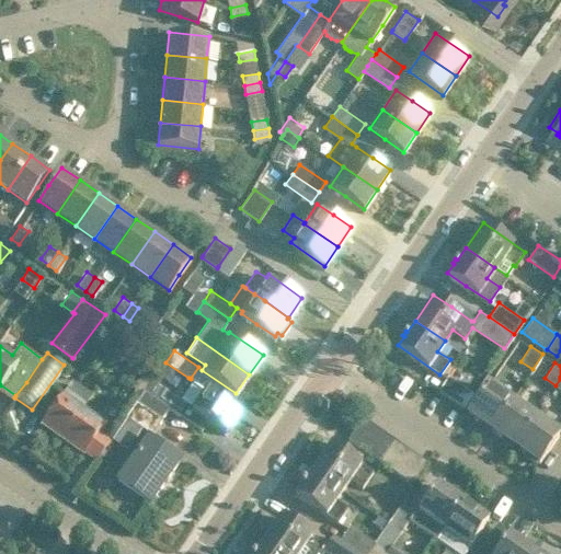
[(438,389),(464,406),(473,392),(448,374),(438,389)]
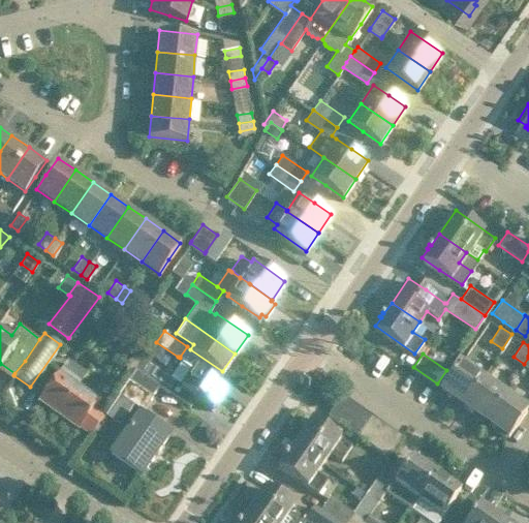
[(180,385),(195,396),(213,407),(225,388),(180,357),(180,358),(178,357),(182,360),(170,376),(143,357),(135,367),(136,367),(159,383),(169,391),(177,379),(181,382),(180,385)]
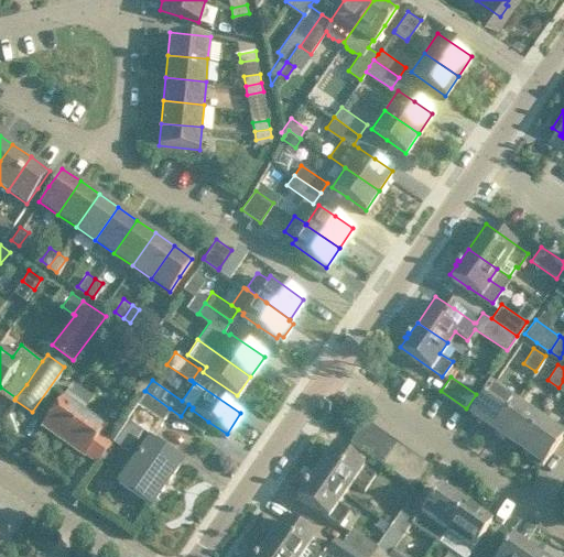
[(71,381),(54,405),(42,424),(84,452),(88,448),(100,457),(112,438),(99,430),(106,423),(82,406),(90,395),(71,381)]
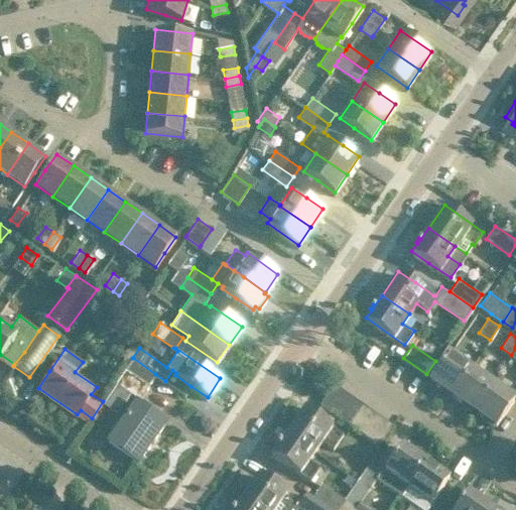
[(430,378),(453,393),(471,367),(448,351),(430,377),(430,378)]
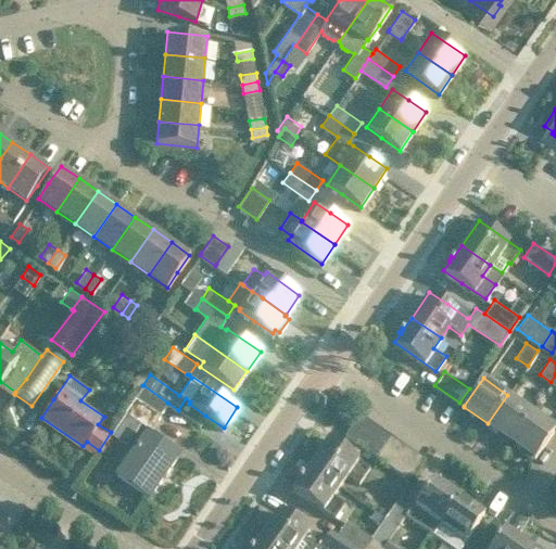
[(150,428),(160,413),(167,403),(143,385),(142,385),(135,396),(125,411),(150,428)]
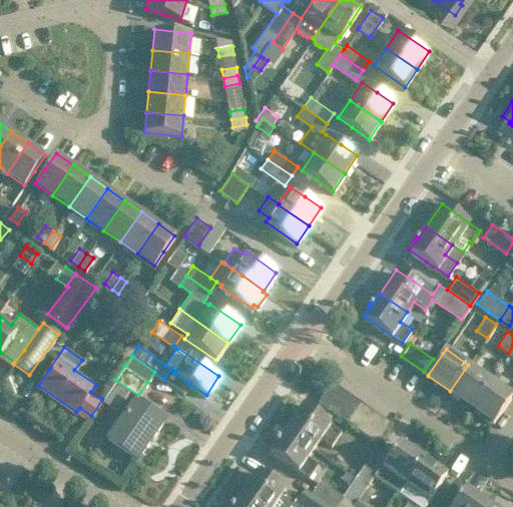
[(450,391),(471,406),(490,380),(468,365),(450,391)]
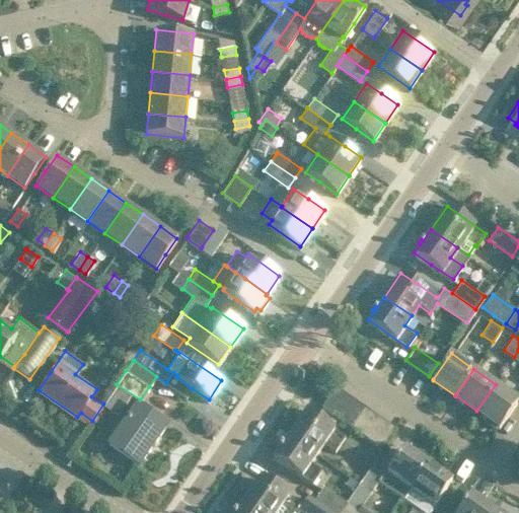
[(346,390),(336,384),(321,405),(331,412),(346,390)]
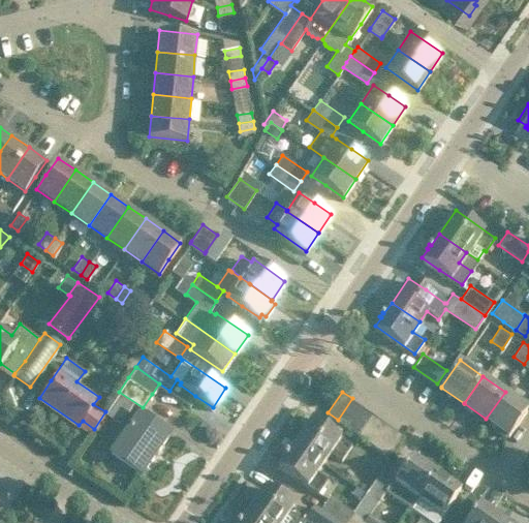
[(505,392),(486,419),(508,435),(527,407),(505,392)]
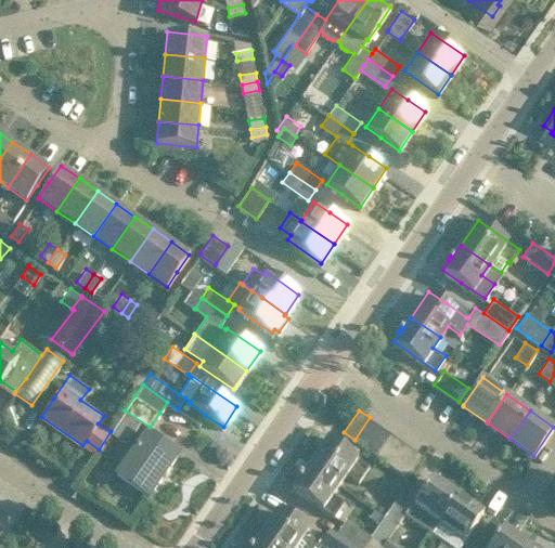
[(381,425),(370,417),(355,440),(365,447),(381,425)]
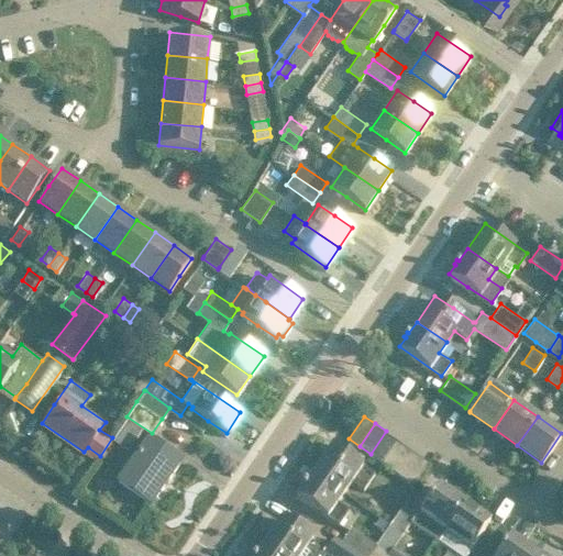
[(381,460),(397,438),(386,431),(371,454),(381,460)]
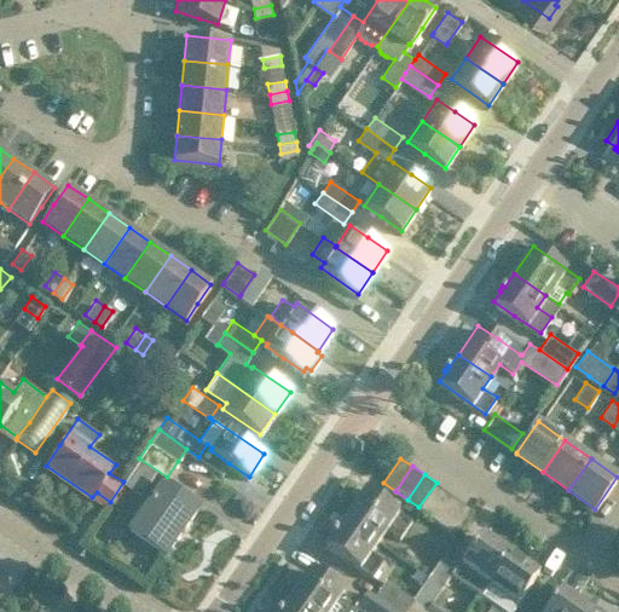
[(198,507),(178,492),(162,483),(144,509),(132,525),(168,550),(198,507)]
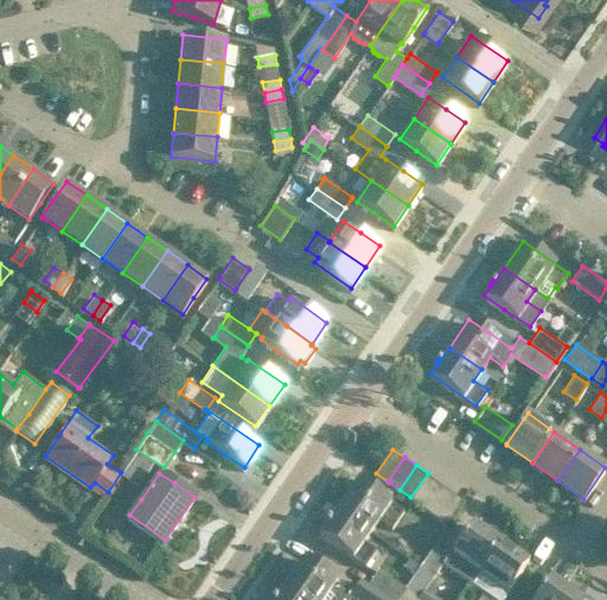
[(422,505),(439,482),(428,473),(410,497),(422,505)]
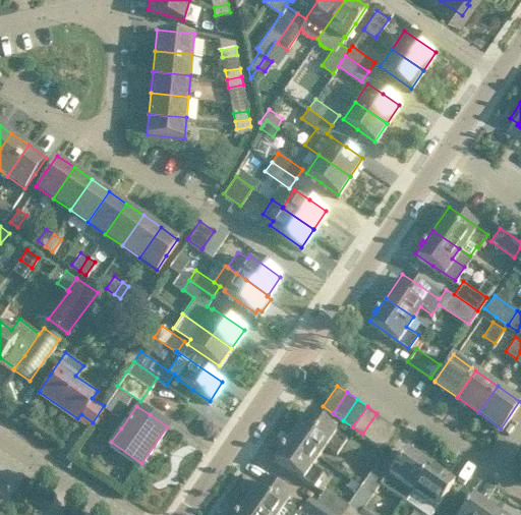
[(346,437),(324,421),(307,410),(291,435),(319,453),(326,444),(337,451),(346,437)]
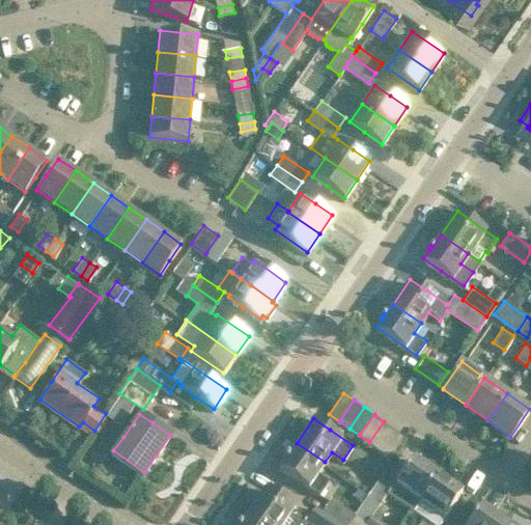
[(380,449),(394,429),(384,421),(369,442),(380,449)]
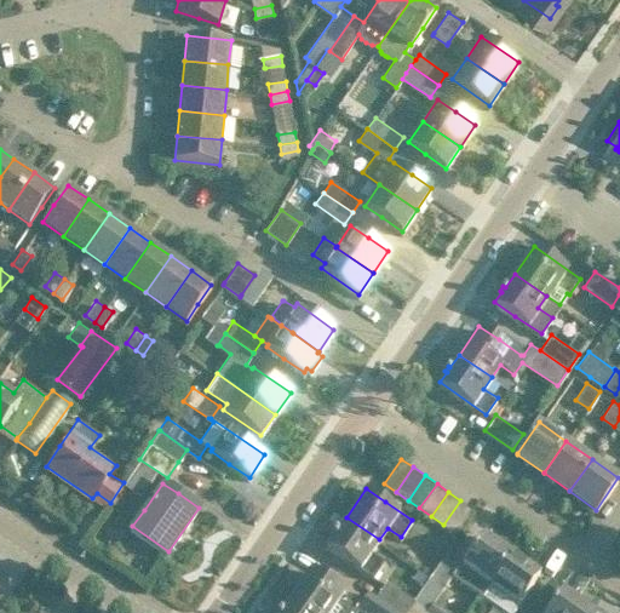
[(460,500),(443,525),(455,533),(472,508),(460,500)]
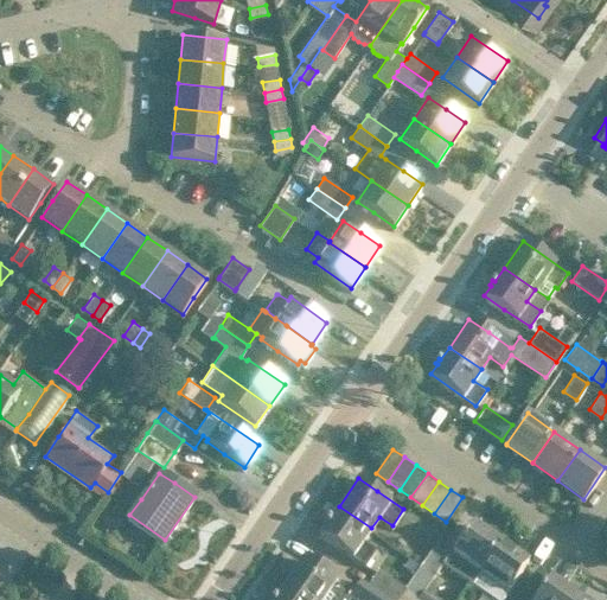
[(363,540),(371,528),(339,506),(330,519),(327,518),(325,522),(327,523),(320,533),(339,547),(366,565),(377,549),(363,540)]
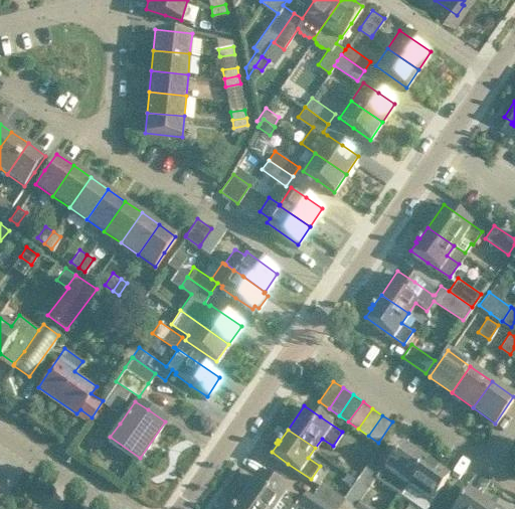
[(376,475),(401,493),(407,484),(424,459),(401,443),(390,459),(384,468),(381,468),(376,475)]
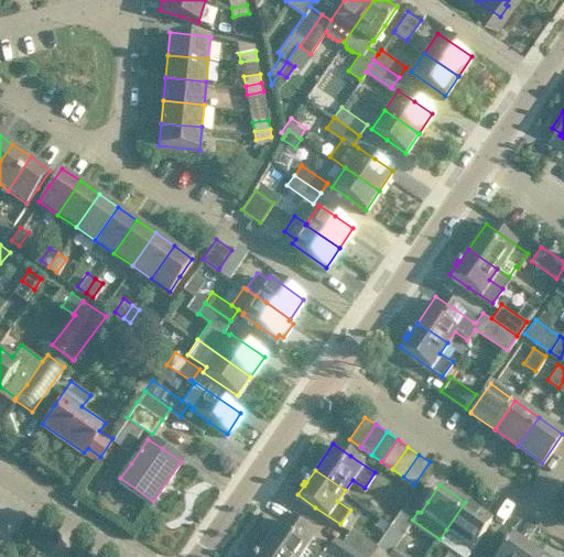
[(446,530),(440,539),(465,556),(472,547),(478,537),(491,520),(465,502),(446,530)]
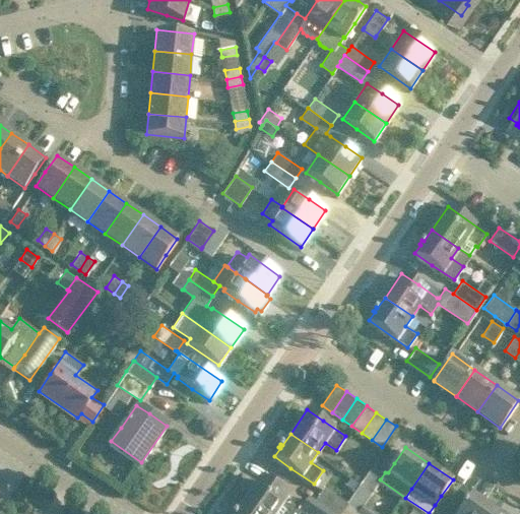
[(345,506),(356,513),(380,479),(385,472),(373,464),(361,483),(348,502),(345,506)]
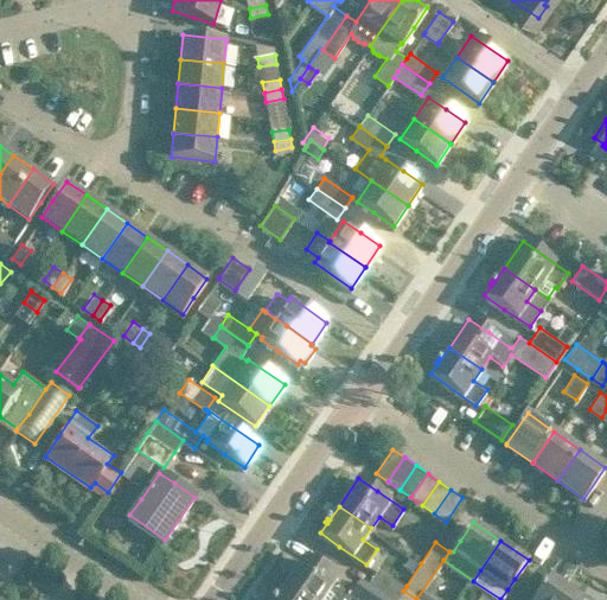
[(410,555),(404,565),(414,570),(420,562),(410,555)]
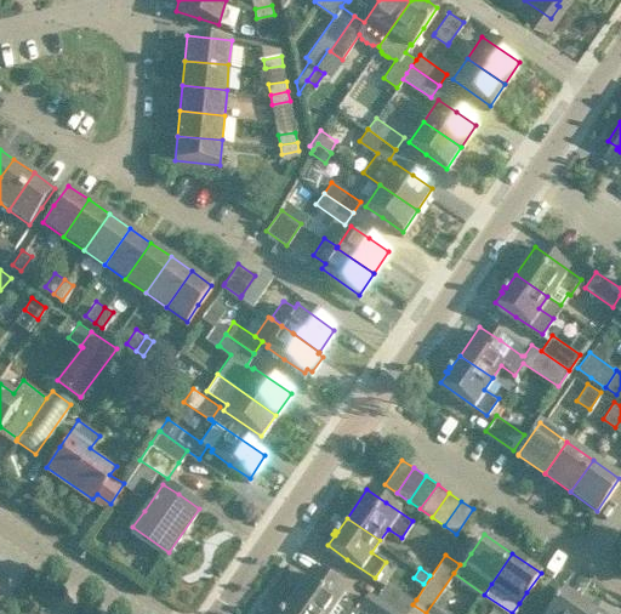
[(311,569),(291,598),(314,613),(354,613),(359,608),(365,613),(366,613),(400,613),(376,597),(369,592),(362,603),(358,601),(331,583),(311,569)]
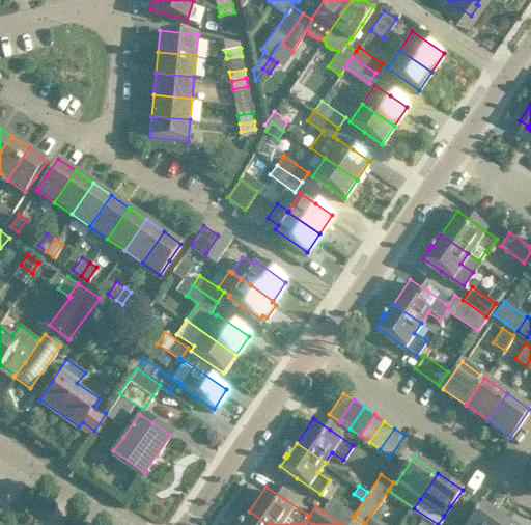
[(346,524),(353,517),(356,513),(331,496),(322,510),(342,524),(346,524)]
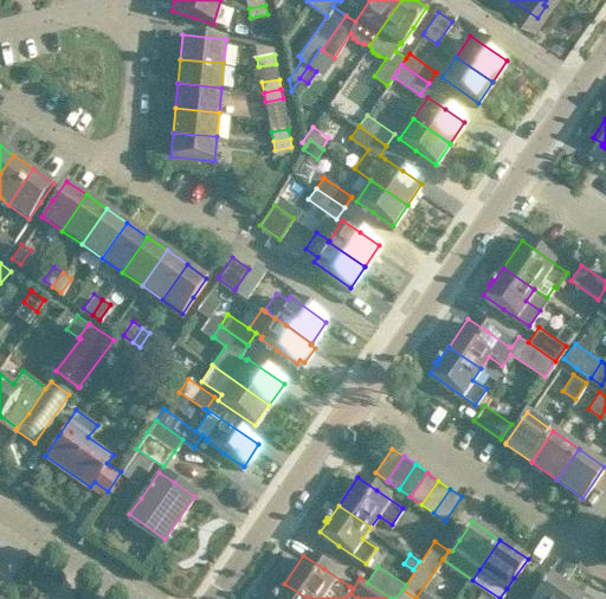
[(533,598),(573,598),(578,593),(550,574),(537,594),(533,598)]
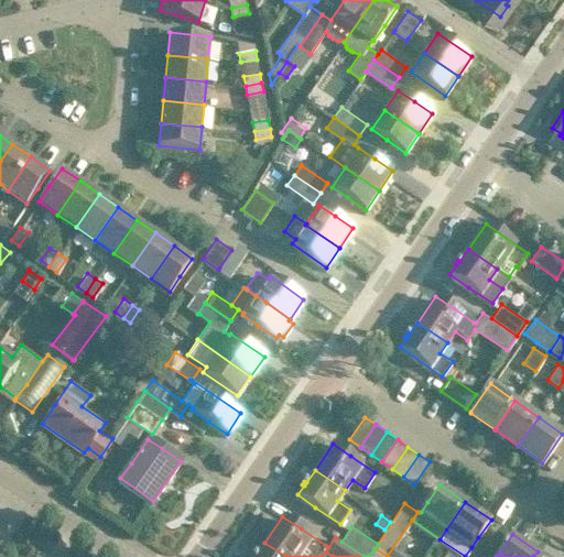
[(285,556),(264,543),(257,554),(255,553),(251,556),(285,556)]
